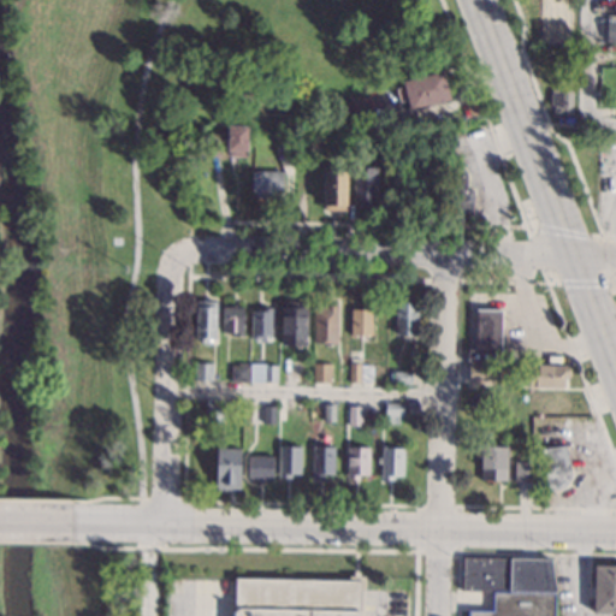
[(615,41),(605,41),(606,22),(609,22),(615,22),(615,41)]
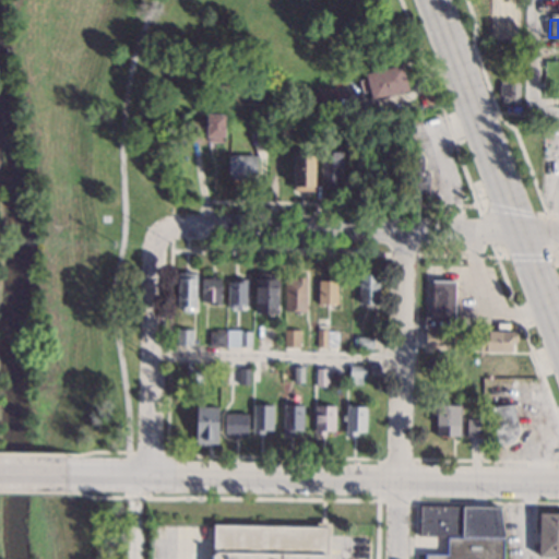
[(520,52),(520,66),(503,66),(504,51),(520,52)]
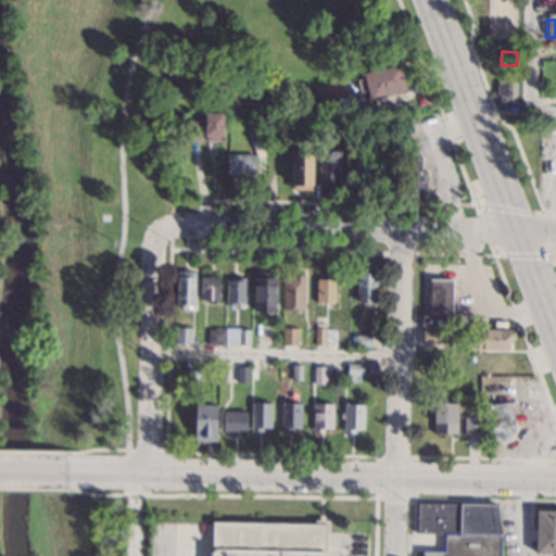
[(406,90),(369,100),(367,90),(359,92),(356,80),(366,78),(363,74),(399,64),(406,90)]
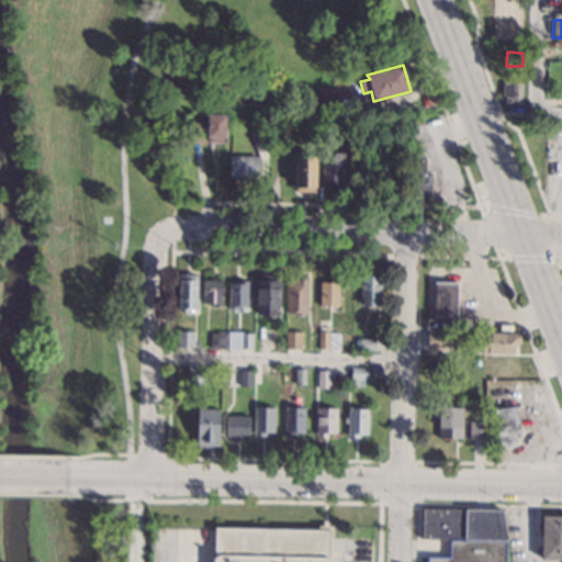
[(523,76),(521,104),(505,104),(505,97),(502,97),(503,81),(509,82),(509,75),(523,76)]
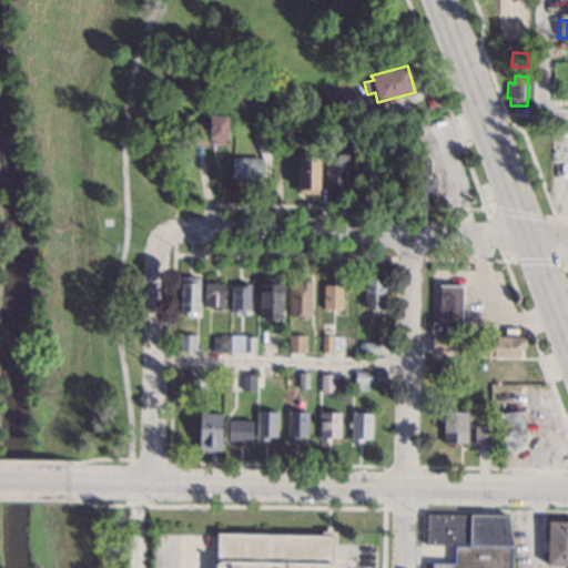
[(341,107),(320,107),(320,89),(341,90),(341,107)]
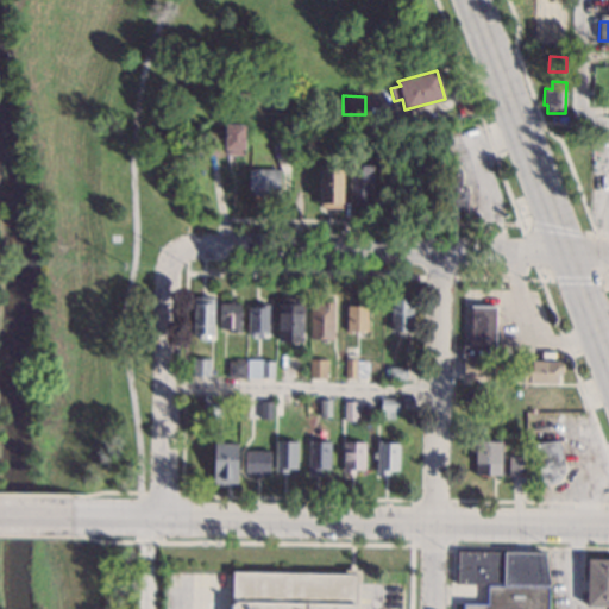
[(245,155),(226,155),(225,125),(245,124),(245,155)]
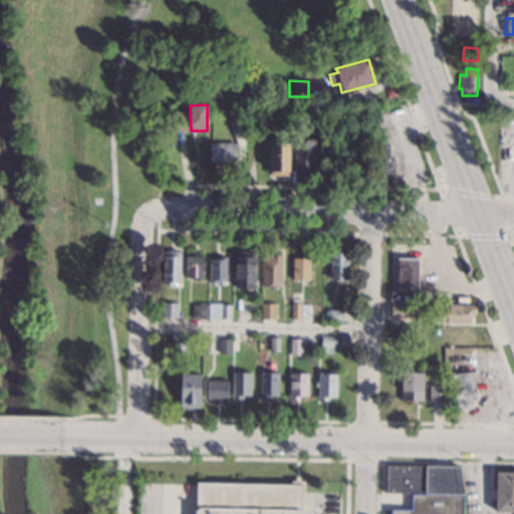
[(313,140),(312,168),(305,168),(305,174),(294,173),(295,138),(313,140)]
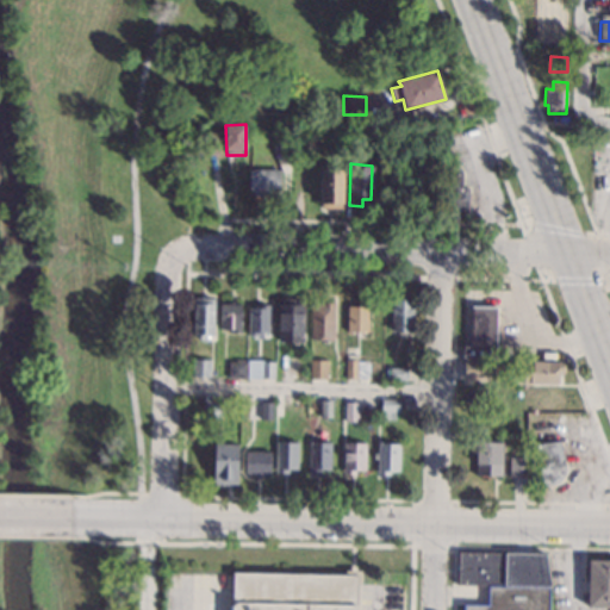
[(458,168),(460,170),(461,174),(461,188),(468,190),(467,213),(444,213),(444,167),(458,168)]
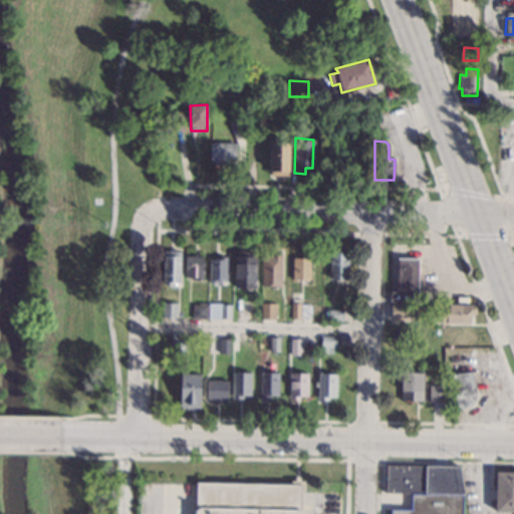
[(236,144),(235,165),(210,164),(211,143),(236,144)]
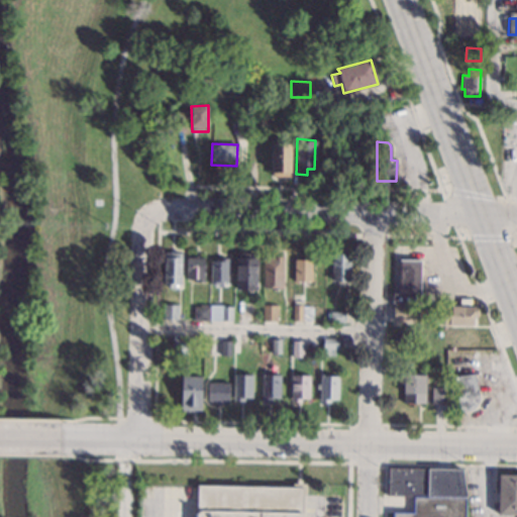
[(292,177),(272,177),(273,144),(293,144),(292,177)]
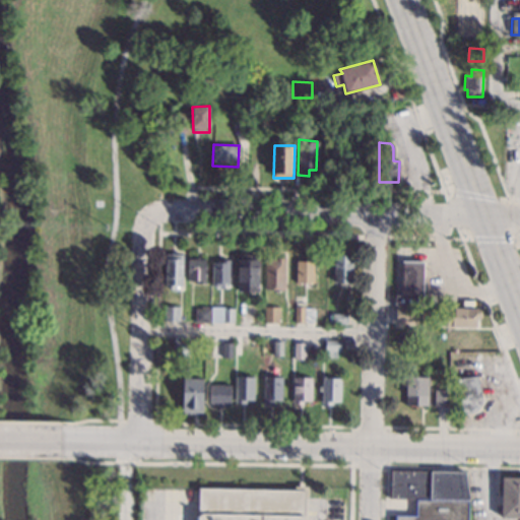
[(182,285),(165,285),(166,254),(182,255),(182,285)]
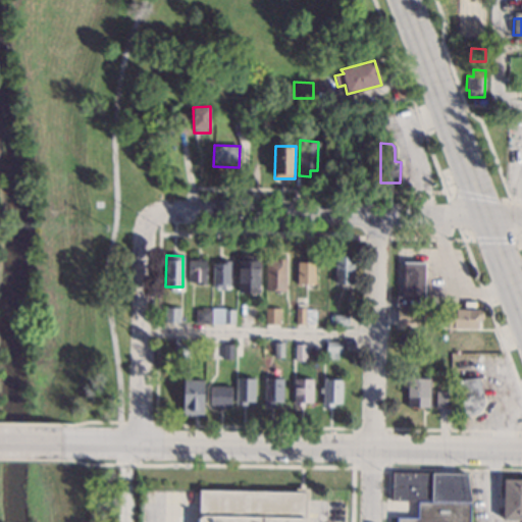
[(259,293),(238,293),(239,255),(260,256),(259,293)]
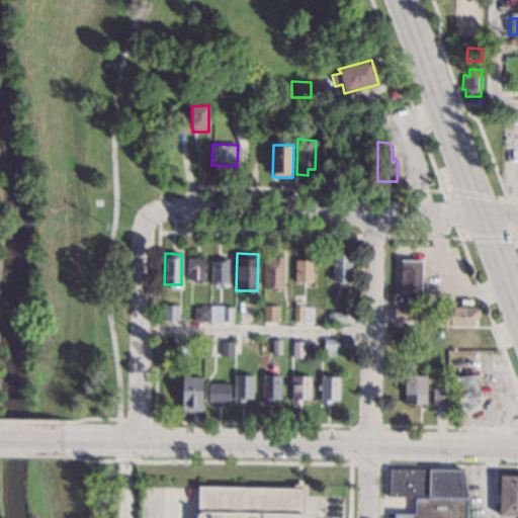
[(351,282),(332,282),(333,255),(351,255),(351,282)]
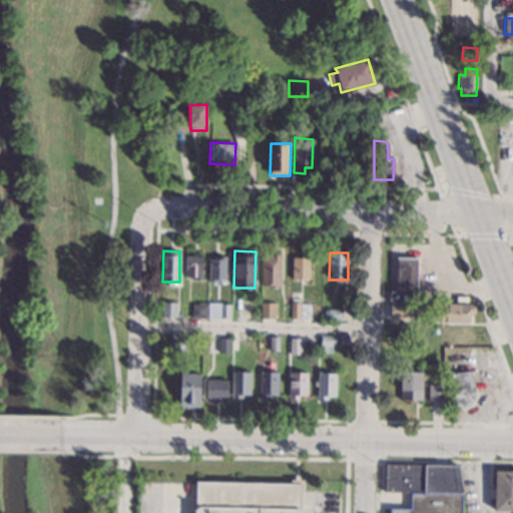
[(281,286),(261,286),(261,255),(272,255),(272,253),(282,253),(281,286)]
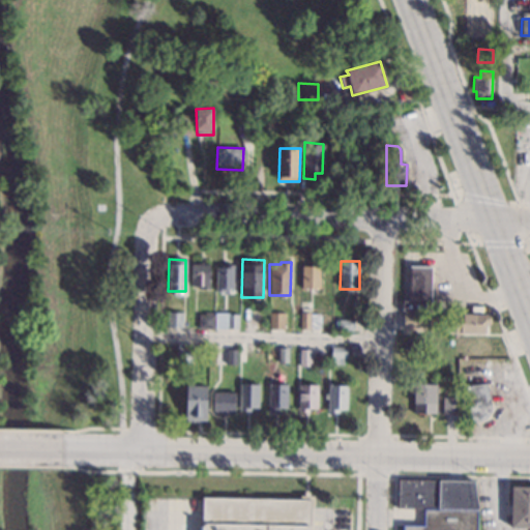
[(320,262),(320,289),(301,288),(302,266),(311,266),(311,262),(320,262)]
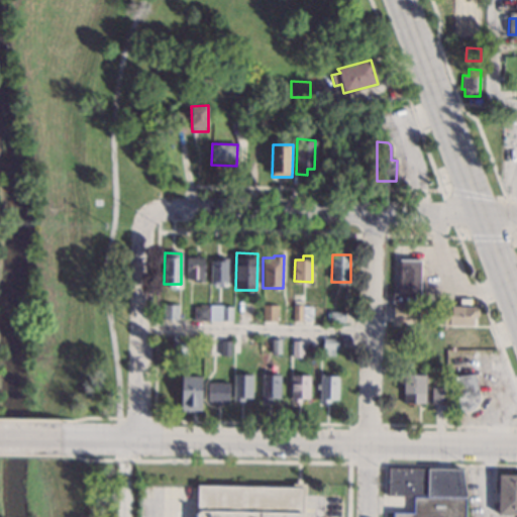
[(205,282),(195,282),(195,280),(186,279),(187,257),(205,257),(205,282)]
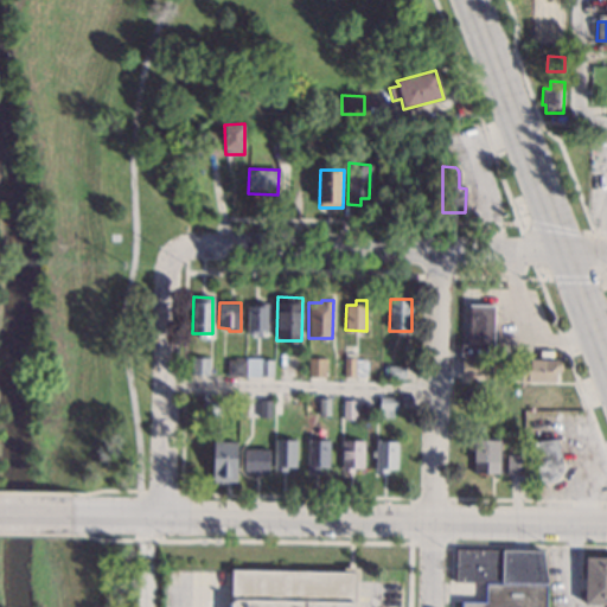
[(268,332),(261,332),(261,337),(255,337),(255,333),(247,333),(248,306),(255,306),(255,304),(268,304),(268,332)]
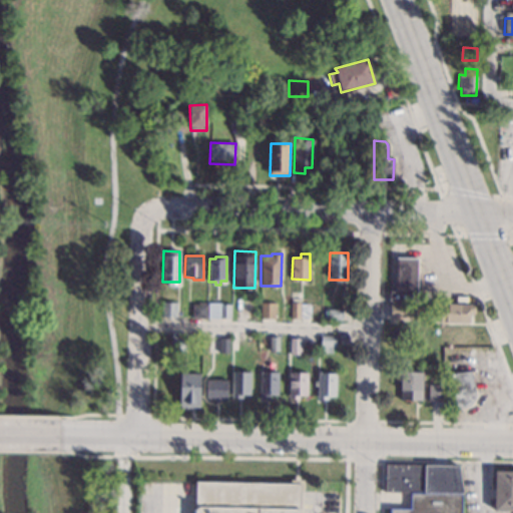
[(417,303),(389,302),(390,292),(395,292),(396,258),(417,259),(417,303)]
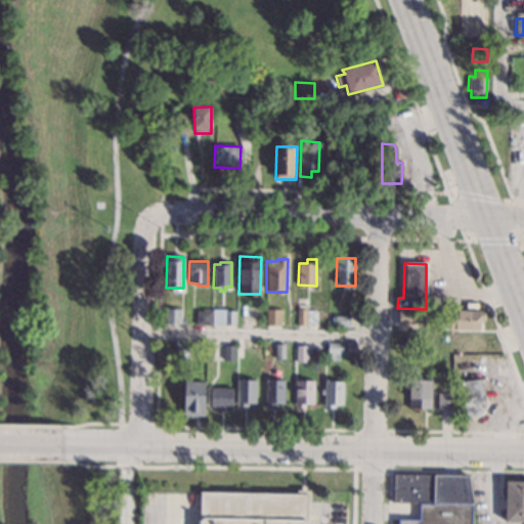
[(306,310),(317,310),(317,325),(297,325),(297,305),(306,305),(306,310)]
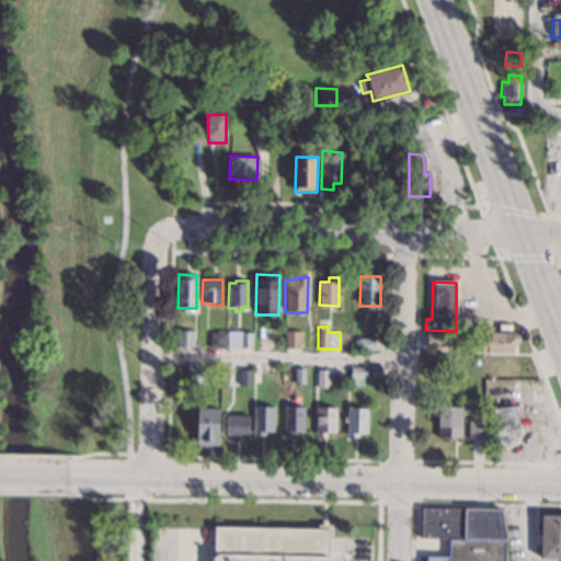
[(194,346),(176,346),(176,331),(194,331),(194,346)]
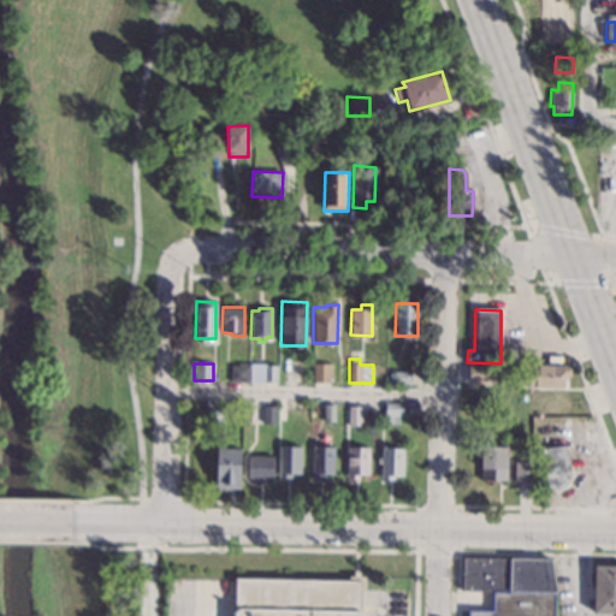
[(277,383),(249,383),(249,363),(277,363),(277,383)]
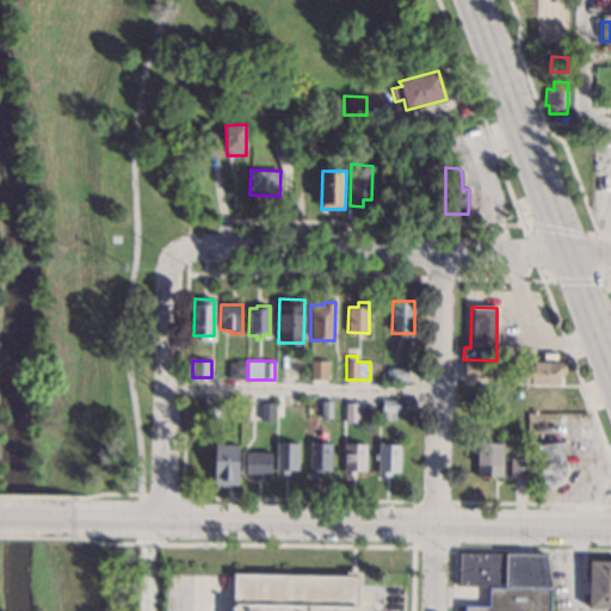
[(327,380),(309,380),(309,362),(328,362),(327,380)]
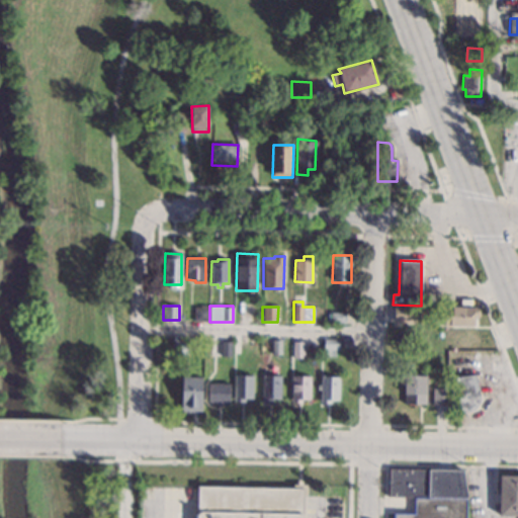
[(420,322),(394,322),(394,307),(398,307),(420,307),(420,322)]
